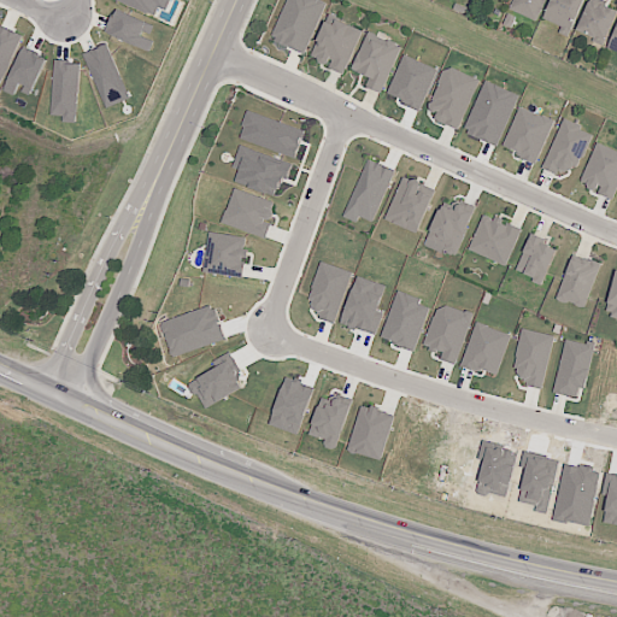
[(113,0),(154,17),(159,9),(165,11),(170,0),(113,0)]
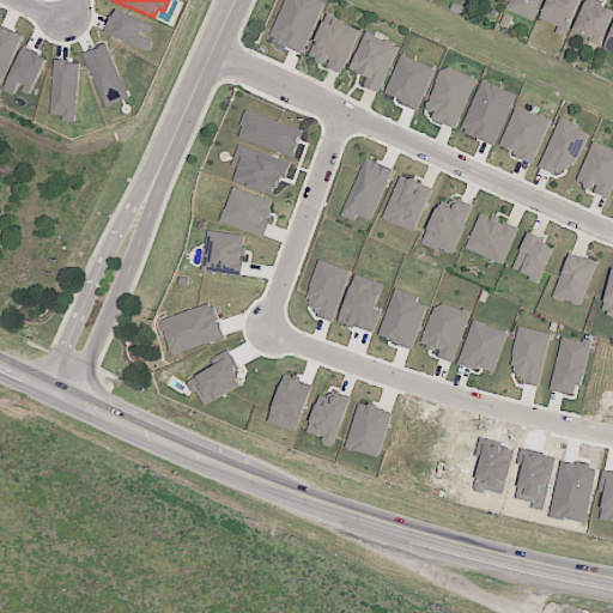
[(323,2),(317,0),(284,0),(268,38),(302,53),(323,2)]
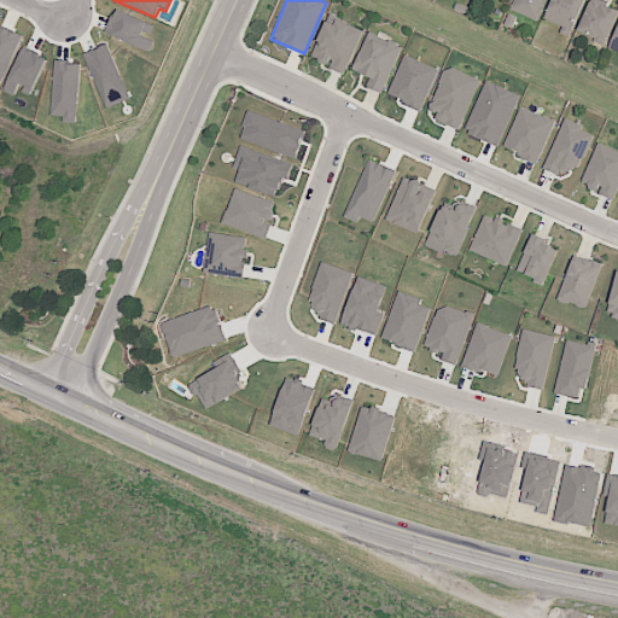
[(517,0),(549,0),(540,22),(513,10),(517,0)]
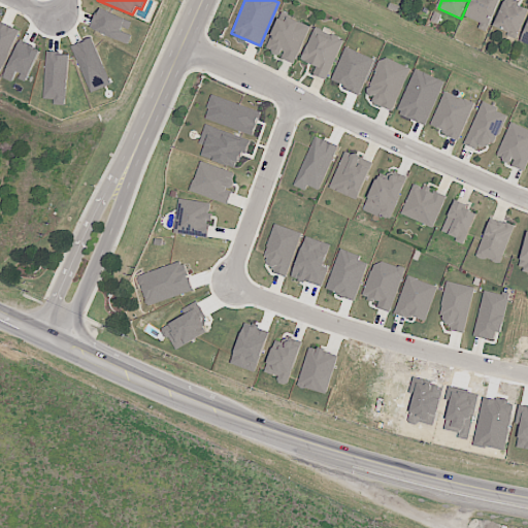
[(500,0),(490,26),(466,15),(472,0),(500,0)]
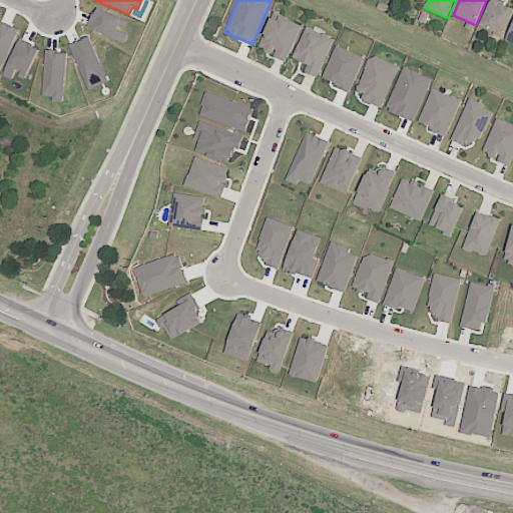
[(512,11),(492,2),(481,26),(503,36),(512,14),(512,11)]
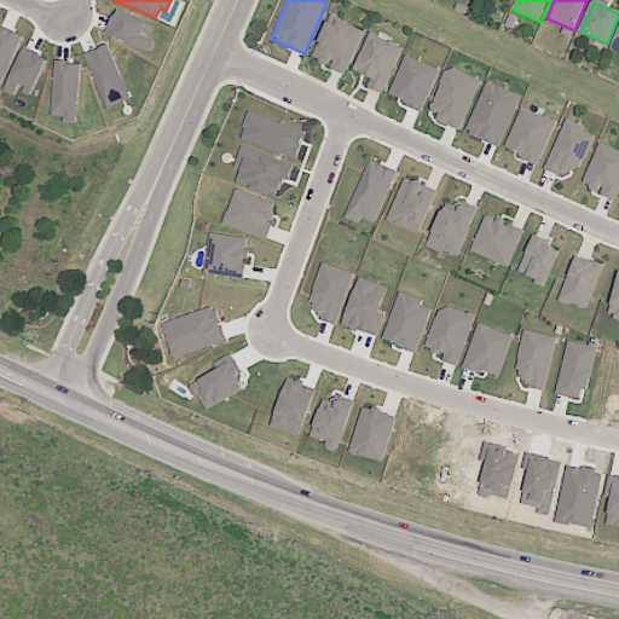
[(150,52),(155,40),(150,38),(155,25),(116,10),(106,34),(150,52)]
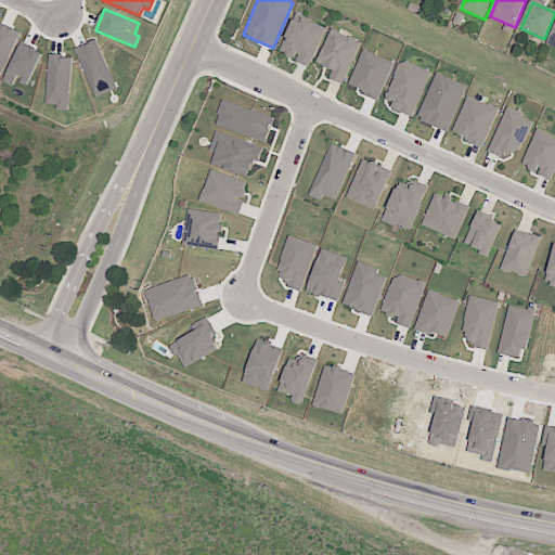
[(308,67),(325,28),(302,17),(300,22),(293,18),(279,52),(294,59),(293,61),(308,67)]
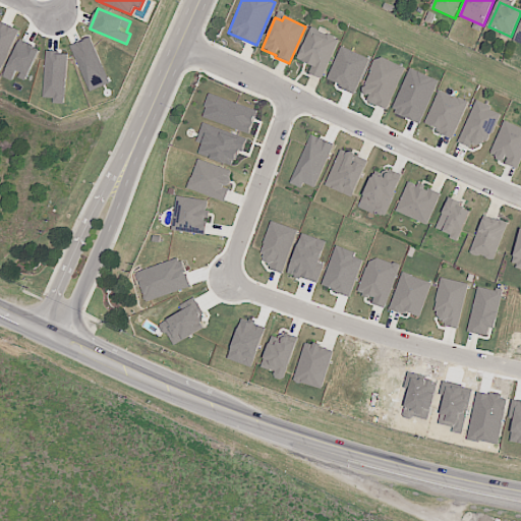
[(308,73),(322,79),(339,39),(310,27),(297,59),(311,65),(308,73)]
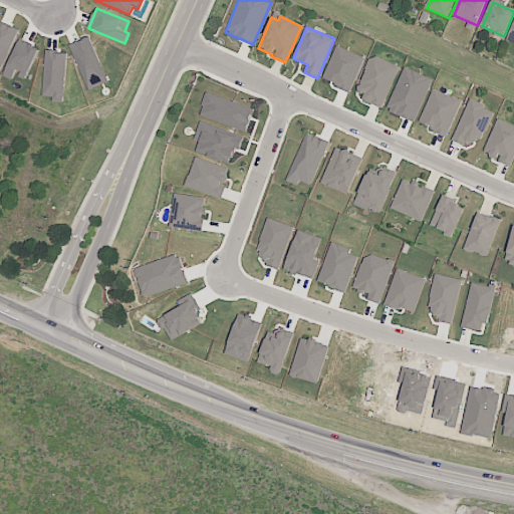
[(88,91),(108,82),(88,37),(69,45),(88,91)]
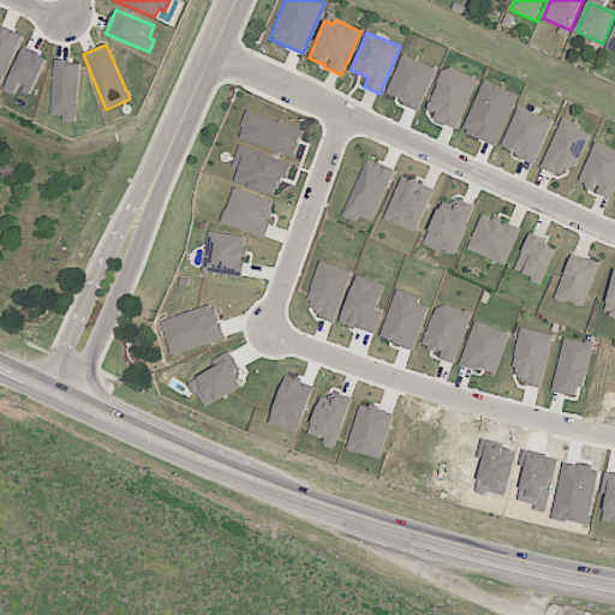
[(30,95),(47,59),(24,48),(4,90),(15,95),(17,89),(30,95)]
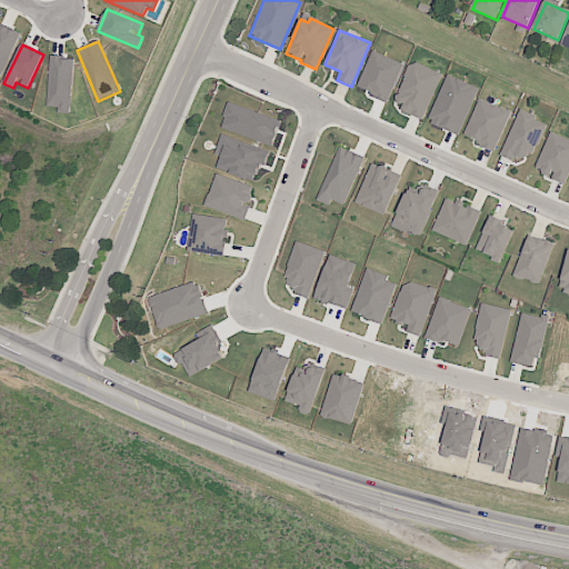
[(71,113),(72,58),(49,58),(48,107),(58,107),(58,113),(71,113)]
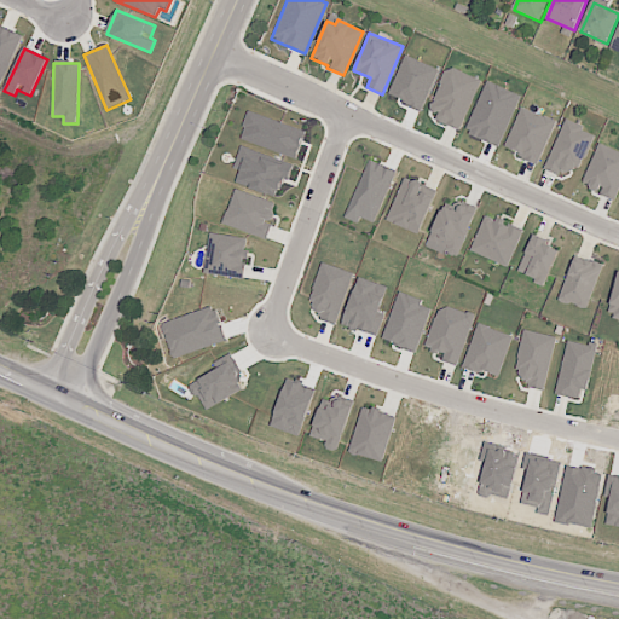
[(460,131),(480,80),(447,67),(429,110),(438,114),(435,121),(460,131)]
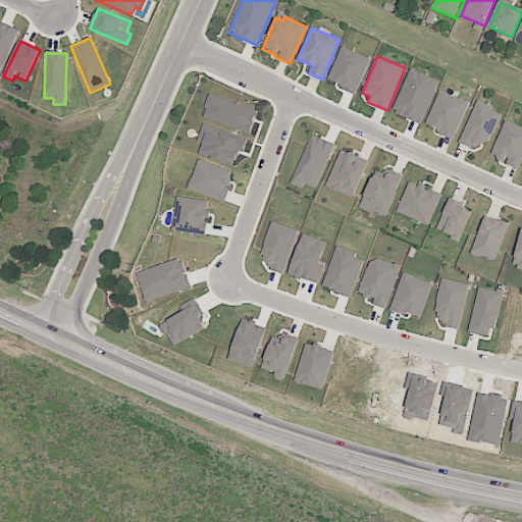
[(455,138),(468,102),(438,91),(425,126),(455,138)]
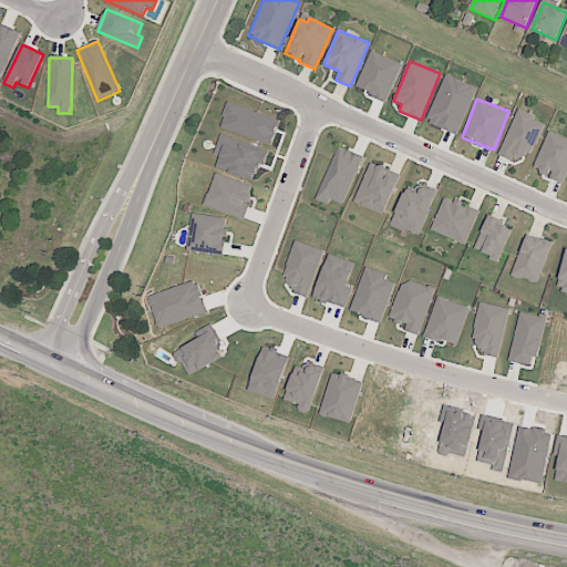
[(517,111),(497,155),(512,161),(514,155),(527,162),(544,122),(517,111)]
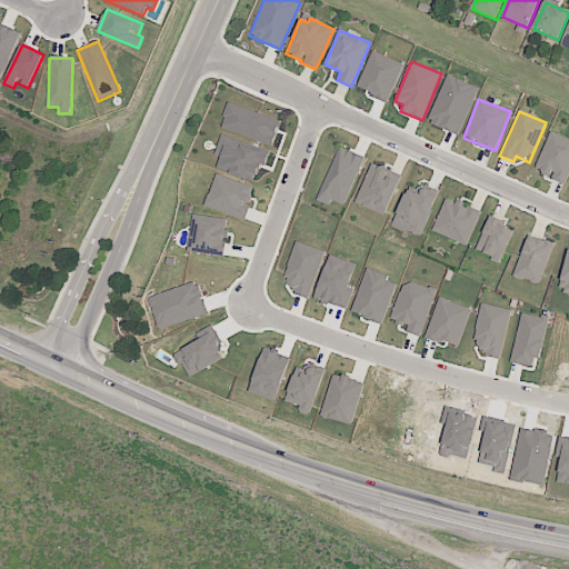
[(272,143),(278,122),(268,119),(262,140),(272,143)]
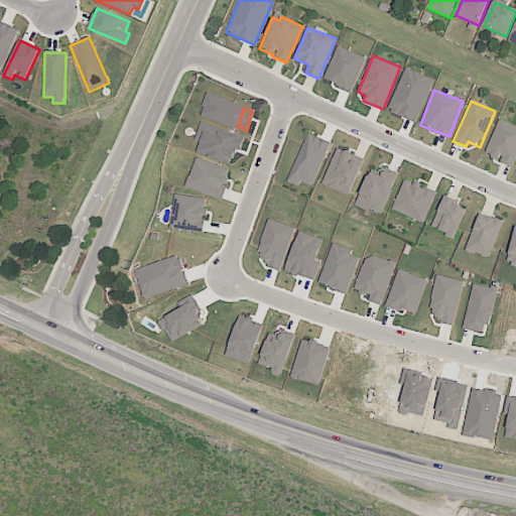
[(499,162),(512,167),(515,157),(515,126),(498,120),(485,153),(501,159),(499,162)]
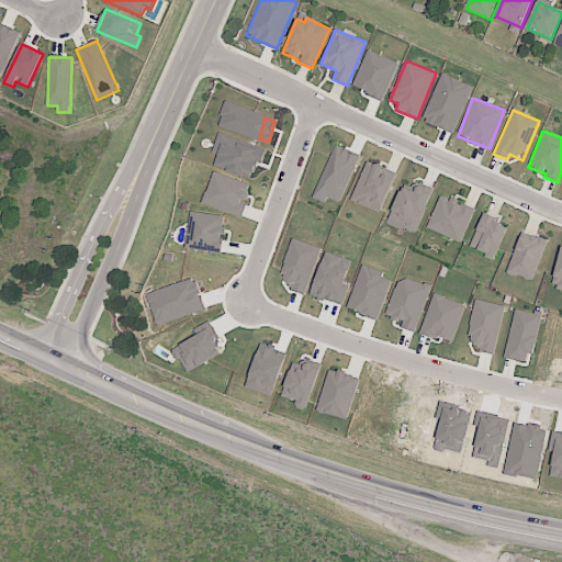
[(359,156),(334,145),(312,198),(325,203),(327,198),(339,203),(359,156)]
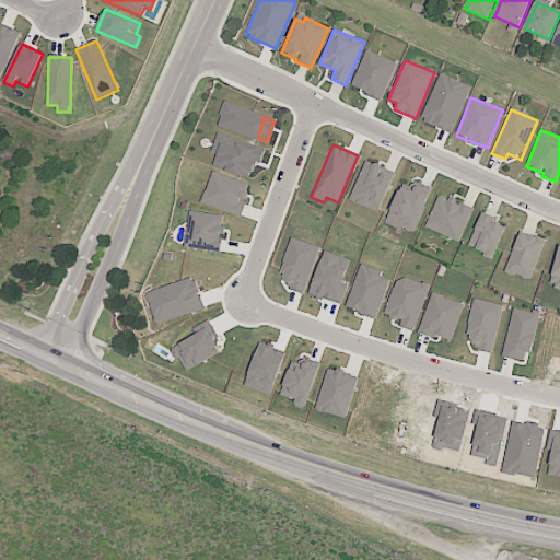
[(349,200),(378,212),(395,173),(365,160),(349,200)]
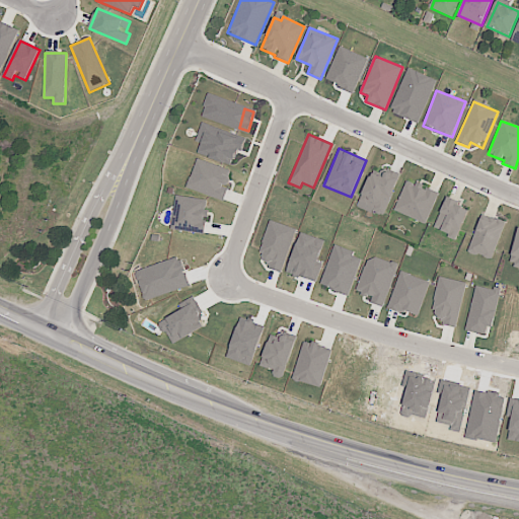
[(231,170),(196,158),(187,189),(223,201),(228,187),(226,187),(231,170)]
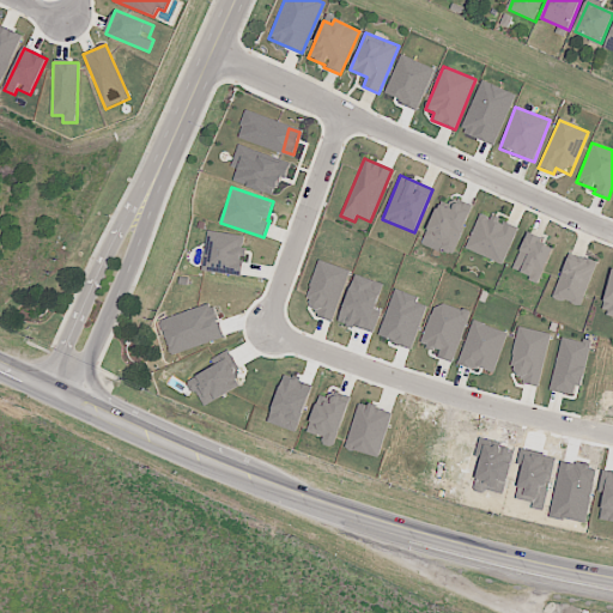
[(454,253),(472,207),(454,200),(451,208),(438,202),(423,240),(454,253)]
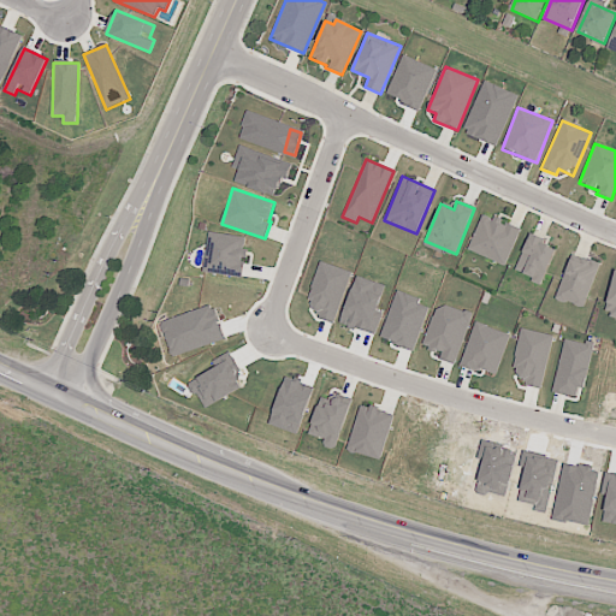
[(520,226),(481,214),(468,252),(507,265),(520,226)]
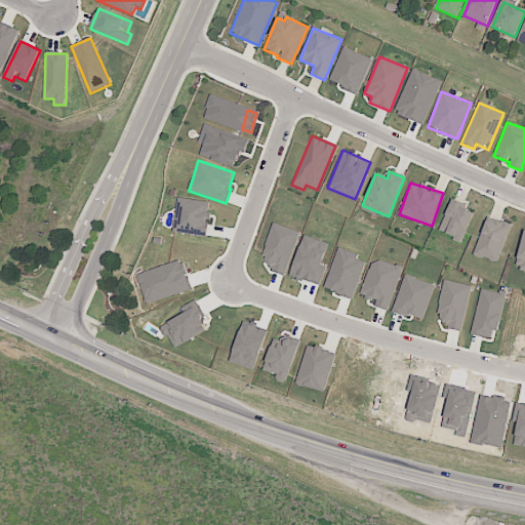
[(172,232),(205,237),(211,202),(177,197),(172,232)]
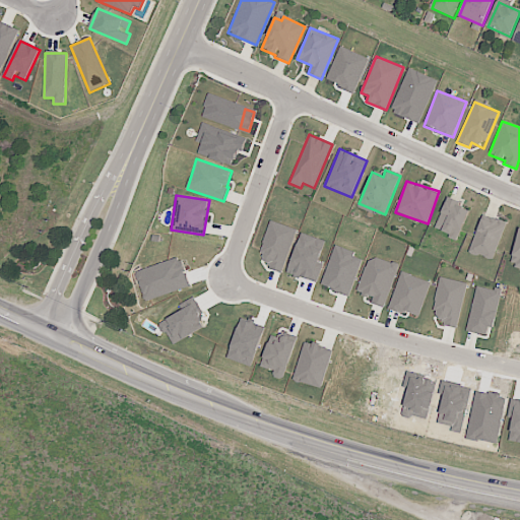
[(469,207),(446,199),(435,230),(457,239),(469,207)]
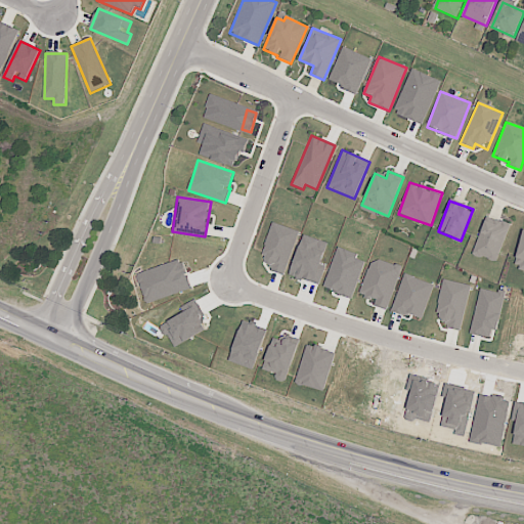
[(510,225),(487,216),(472,253),(494,263),(510,225)]
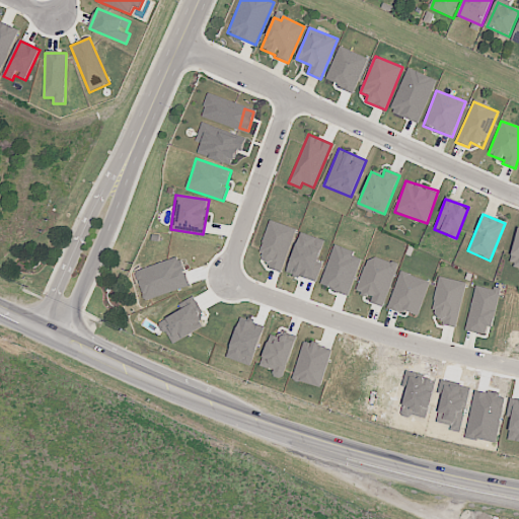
[(295,228),(270,221),(256,263),(282,271),(295,228)]
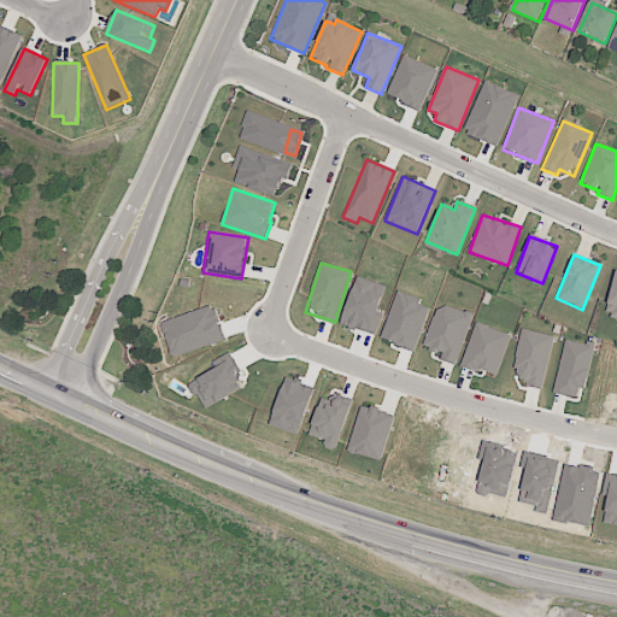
[(616,316),(616,271),(605,313),(616,316)]
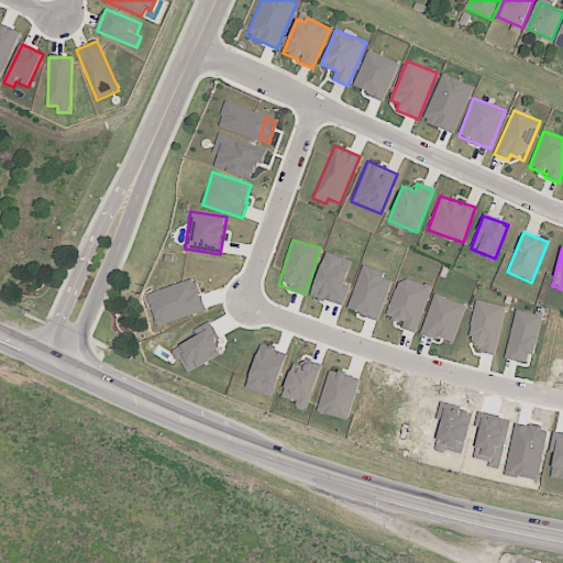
[(310,295),(342,306),(350,286),(344,284),(352,261),(326,252),(310,295)]
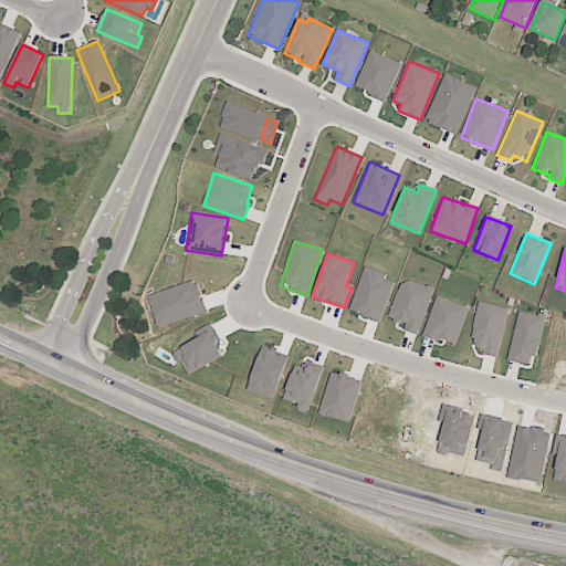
[(363,269),(349,312),(380,322),(395,279),(363,269)]
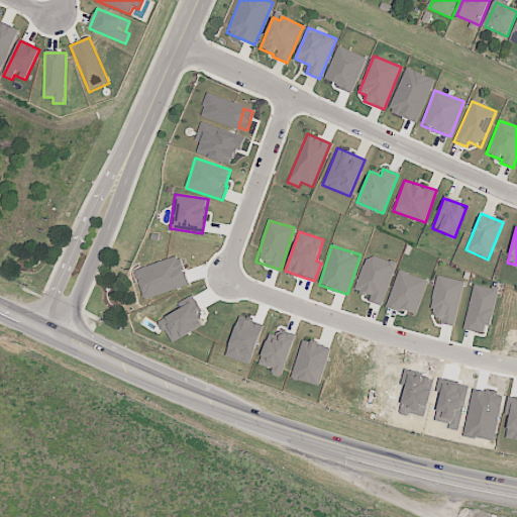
[(382,306),(396,264),(367,254),(354,291),(371,296),(369,302),(382,306)]
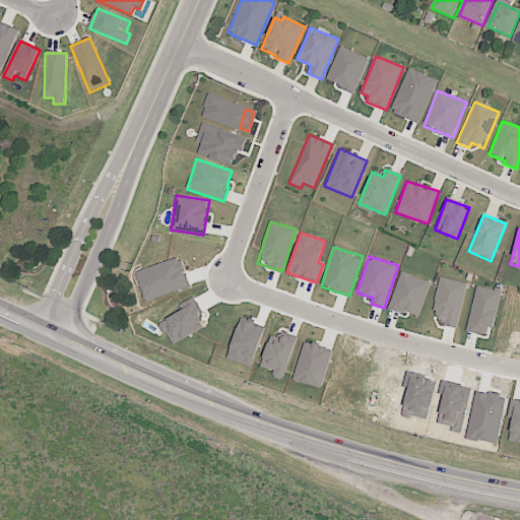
[(135,271),(144,302),(189,287),(180,258),(135,271)]
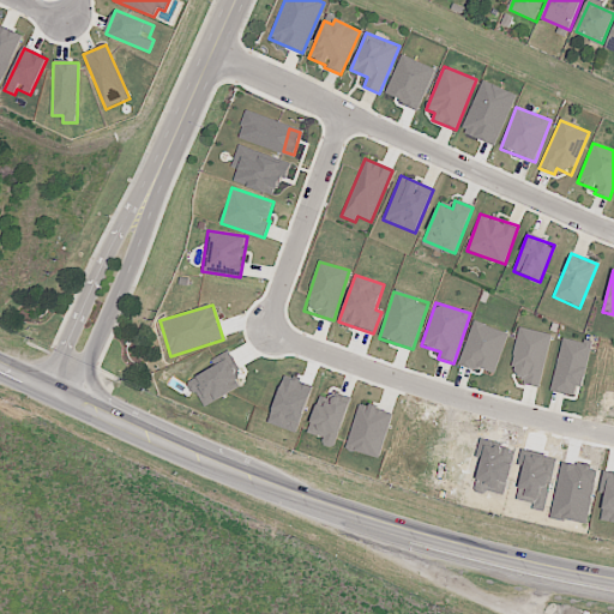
[(507,332),(473,321),(459,365),(494,375),(507,332)]
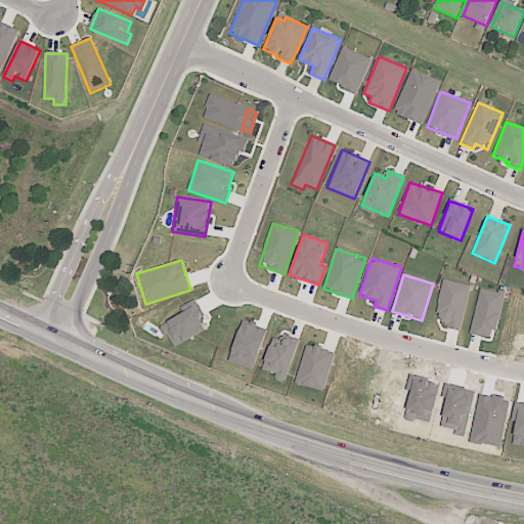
[(470,286),(444,279),(434,323),(461,330),(470,286)]
